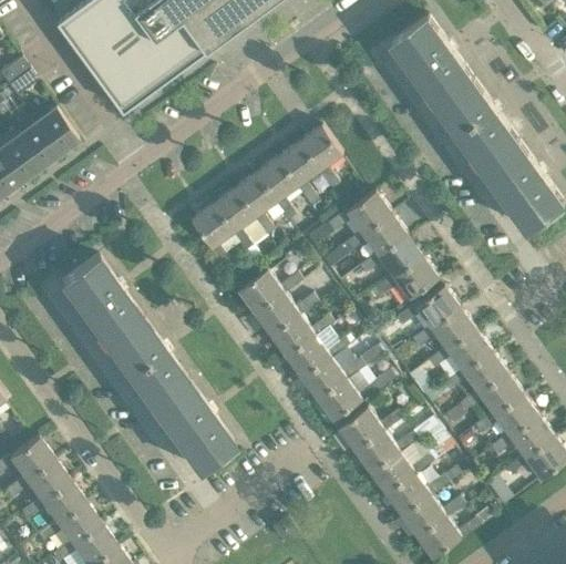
[(124,110),(274,0),(85,0),(59,20),(124,110)]
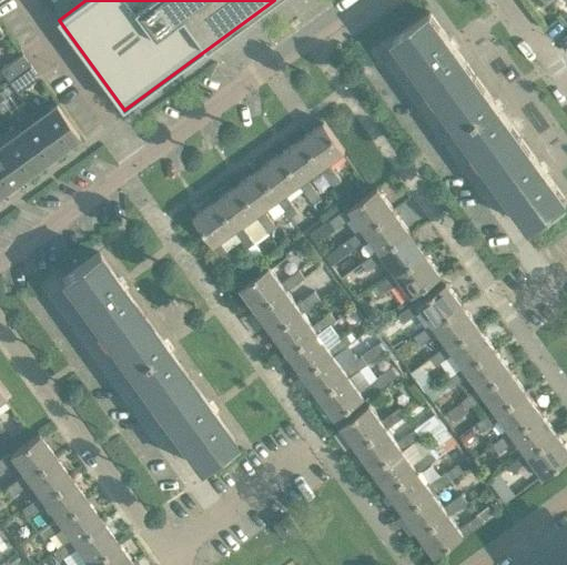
[(437,104),(474,78),(428,14),(392,41),(437,104)]
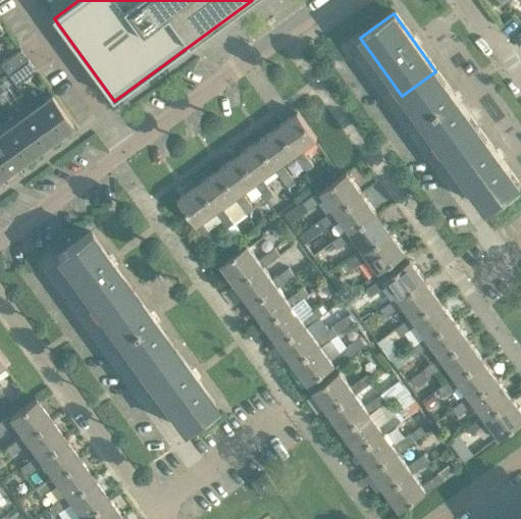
[(0,67),(6,76),(27,62),(18,51),(0,64),(0,67)]
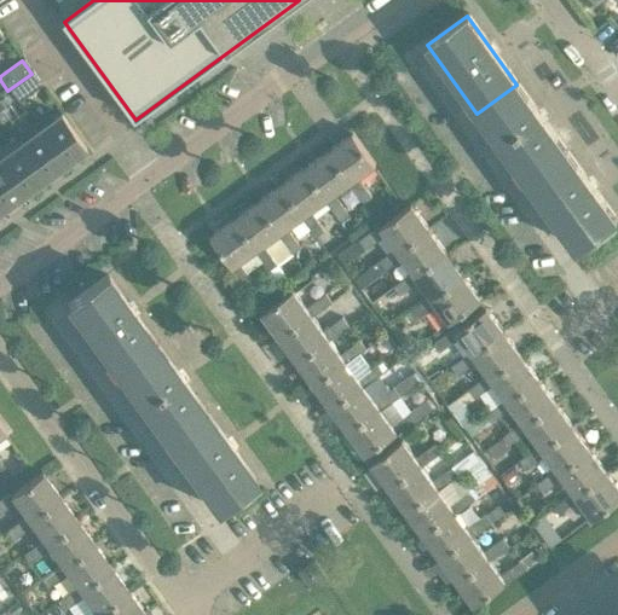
[(7,91),(17,103),(40,86),(32,74),(7,91)]
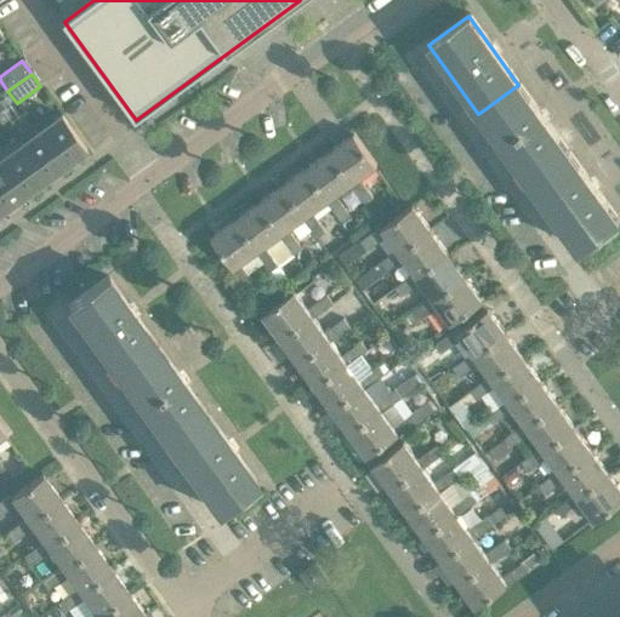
[(528,183),(568,154),(518,85),(478,114),(528,183)]
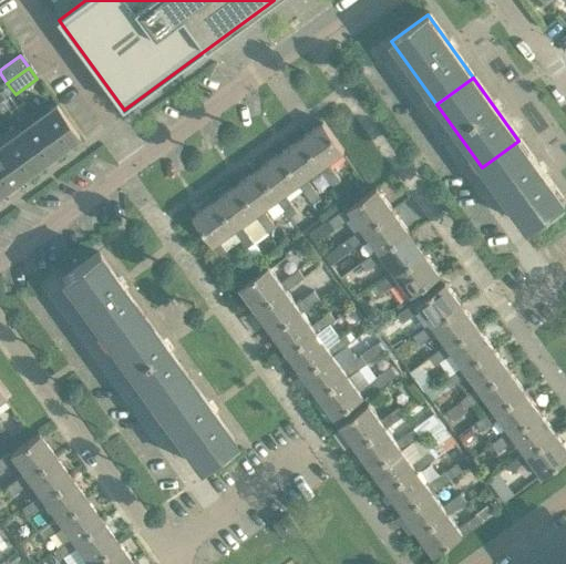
[(34,120),(58,152),(78,137),(54,106),(34,120)]
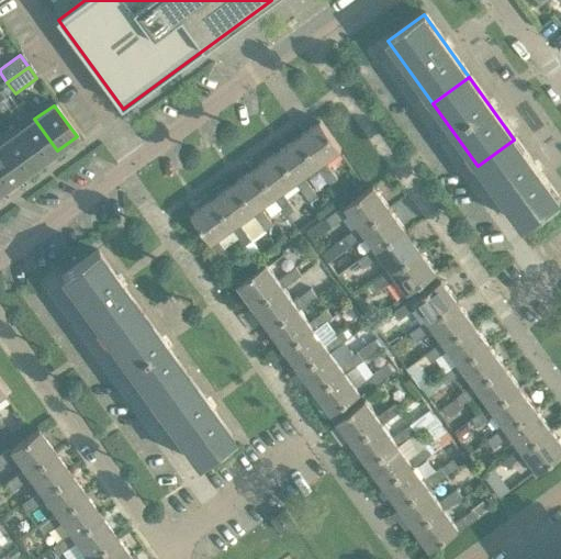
[(15,133),(37,165),(57,151),(34,119),(15,133)]
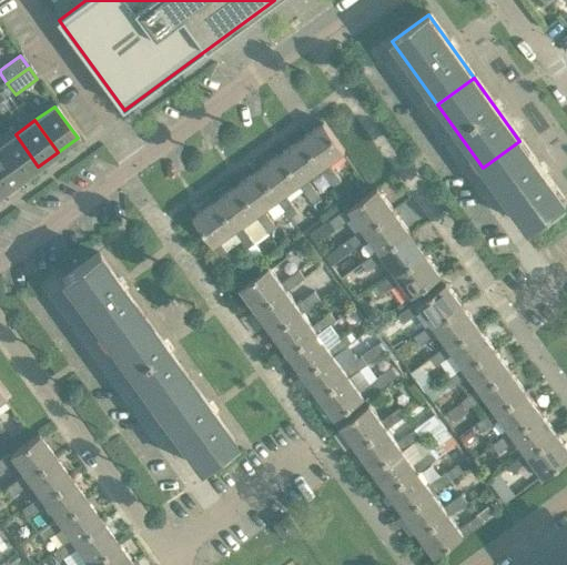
[(327,165),(342,155),(343,153),(323,124),(299,142),(320,171),(332,190),(341,183),(327,165)]
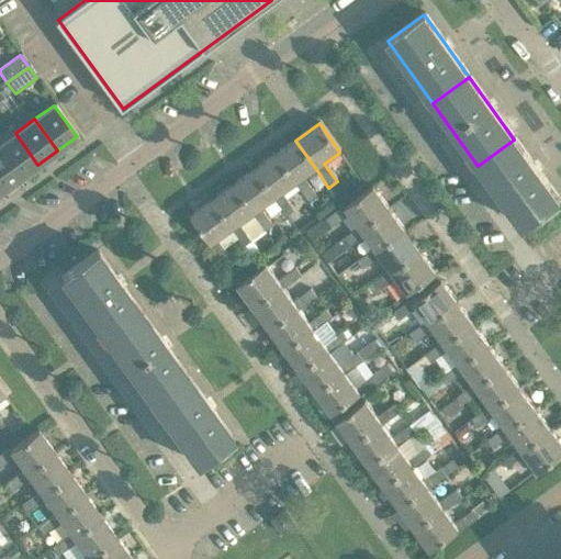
[(0,153),(19,179),(37,165),(15,133),(10,126),(0,133),(0,153)]
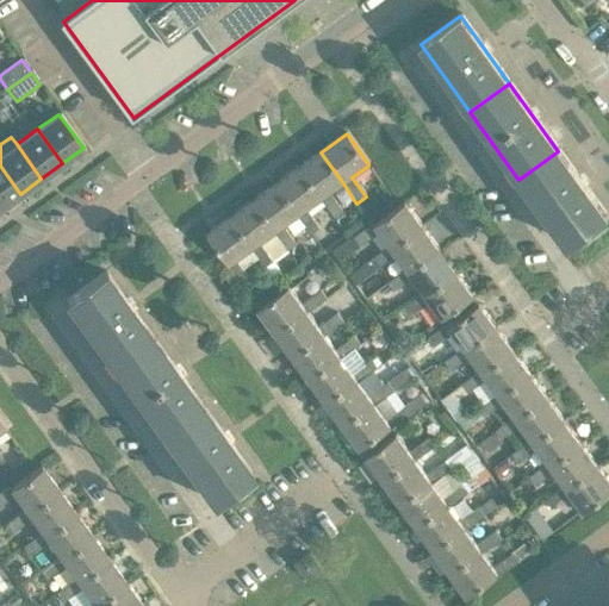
[(558,151),(519,180),(567,247),(607,218),(558,151)]
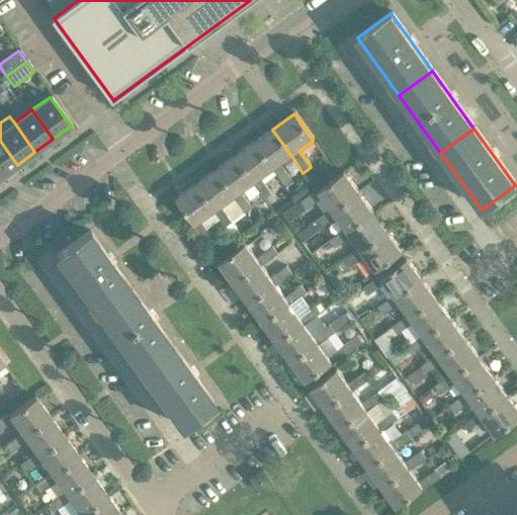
[(291,156),(272,130),(252,144),(271,170),(282,187),(290,181),(278,165),(291,156)]
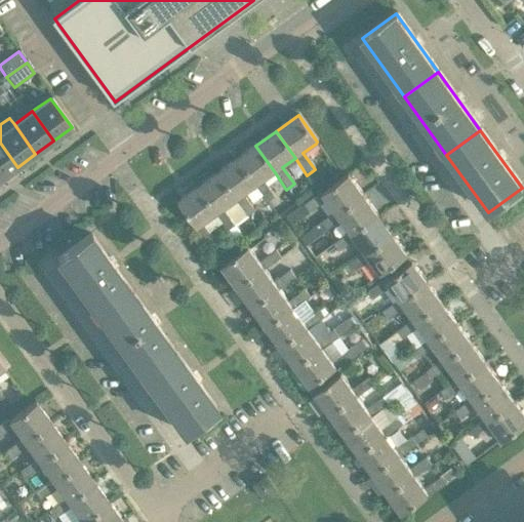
[(0,179),(17,167),(0,143),(0,179)]
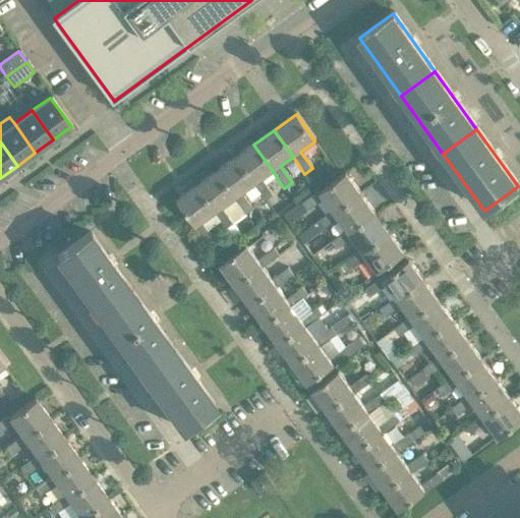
[(273,171),(253,145),(234,159),(253,185),(266,202),(272,196),(261,180),(273,171)]
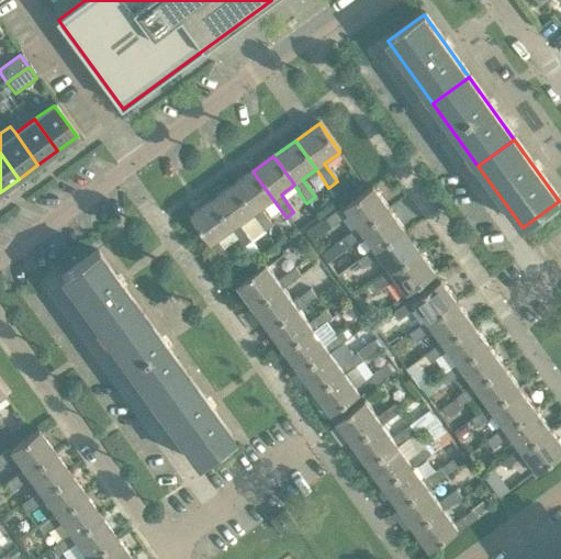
[(273,200),(253,171),(231,187),(251,215),(265,233),(271,227),(259,210),(273,200)]
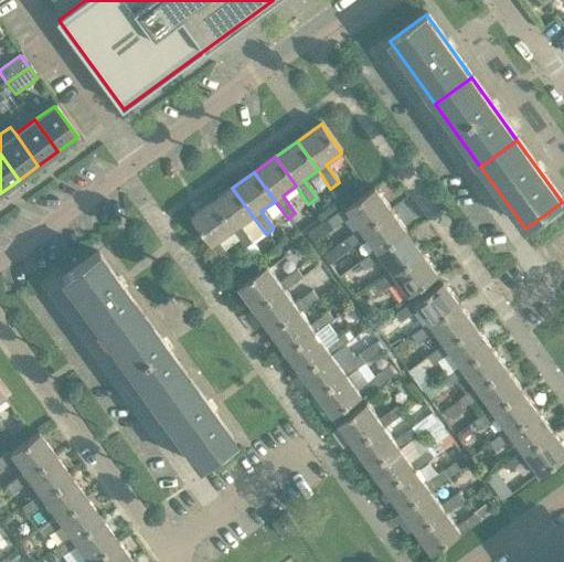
[(253,216),(232,188),(211,203),(231,231),(244,250),(252,244),(240,225),(253,216)]
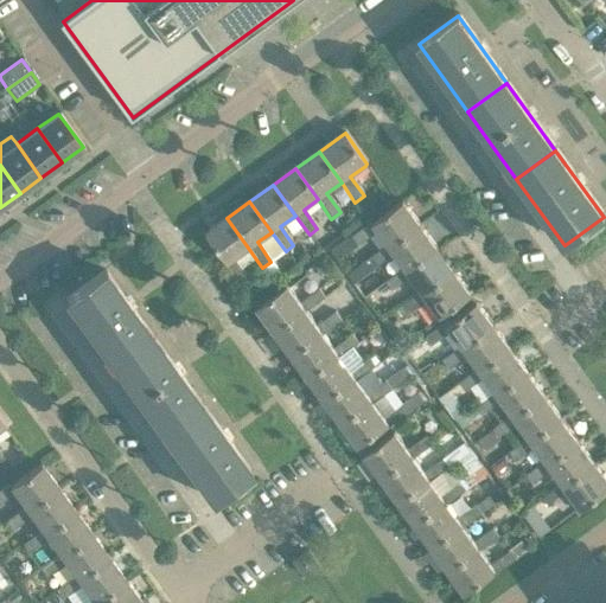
[(402,203),(396,207),(371,225),(370,223),(351,237),(356,245),(376,232),(387,247),(418,224),(402,203)]
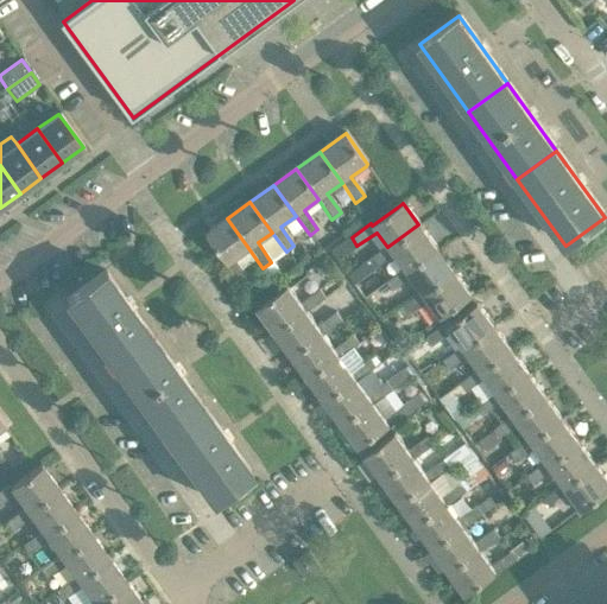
[(248,248),(227,218),(204,235),(226,265),(226,266),(239,285),(248,279),(234,259),(248,248)]
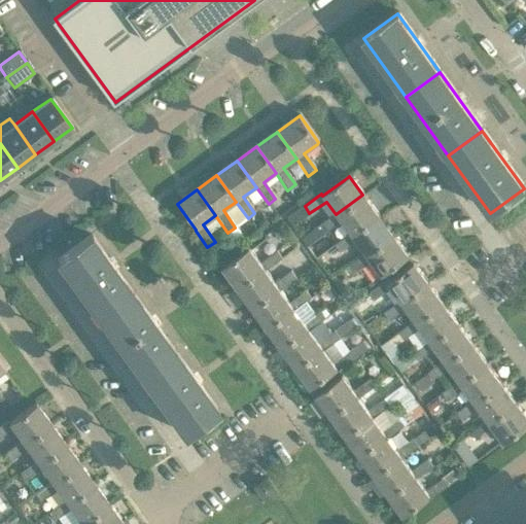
[(350,234),(377,214),(362,195),(336,214),(319,226),(324,234),(341,221),(350,234)]
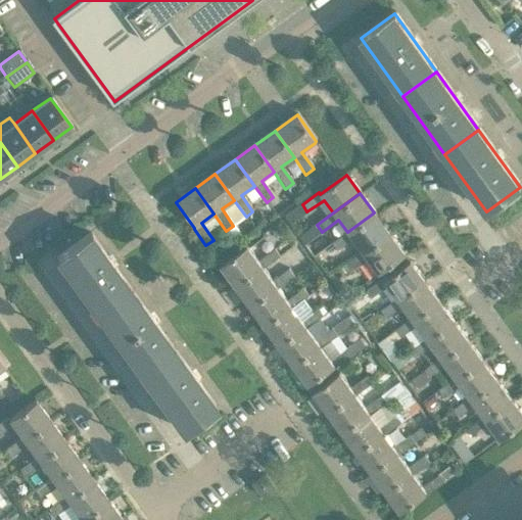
[(303,217),(297,207),(284,218),(290,226),(303,217)]
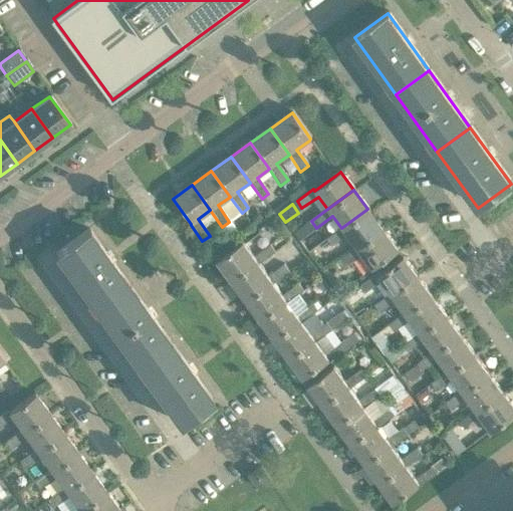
[(355,248),(381,229),(367,209),(341,228),(325,240),(330,247),(346,235),(355,248)]
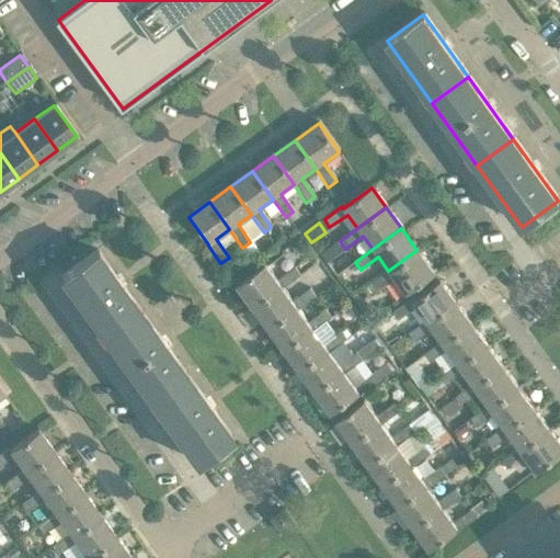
[(340,241),(326,251),(331,259),(345,249),(340,241)]
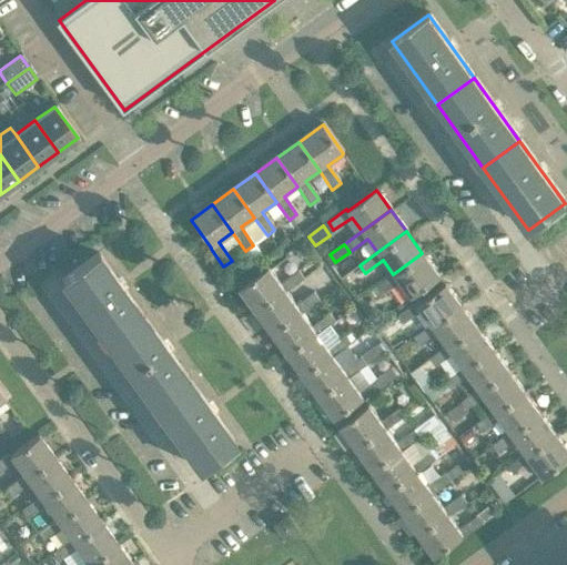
[(398,282),(411,299),(439,278),(422,253),(393,274),(375,286),(381,294),(398,282)]
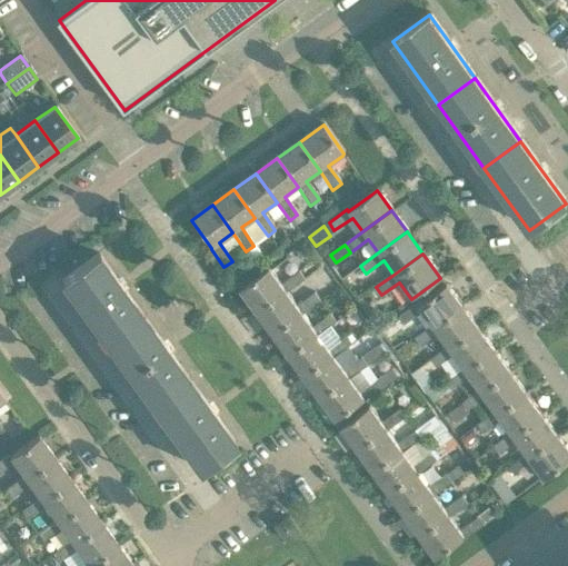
[(106,345),(142,318),(97,255),(60,281),(106,345)]
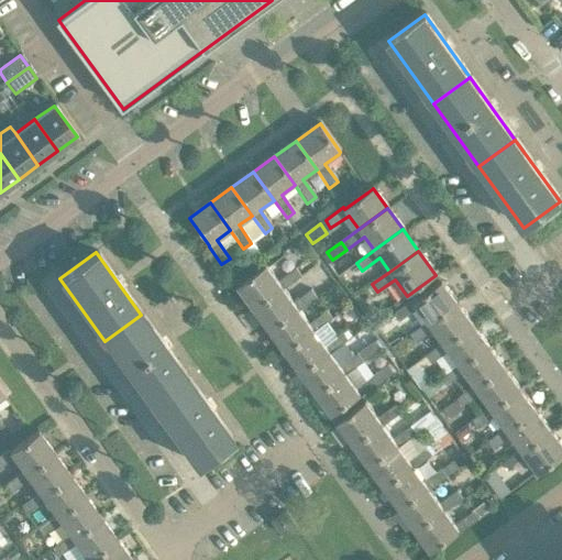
[(265,266),(238,286),(237,287),(254,310),(282,291),(300,277),(295,268),(276,283),(265,266)]
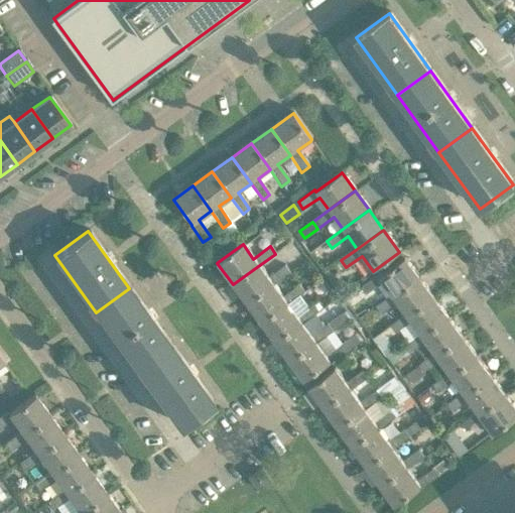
[(391,295),(417,276),(404,258),(378,277),(377,275),(361,287),(366,294),(381,283),(391,295)]
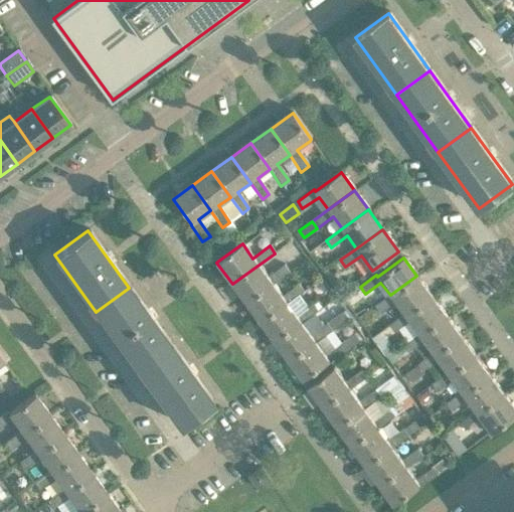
[(258,266),(232,284),(246,304),(272,285),(289,273),(284,266),(268,278),(258,266)]
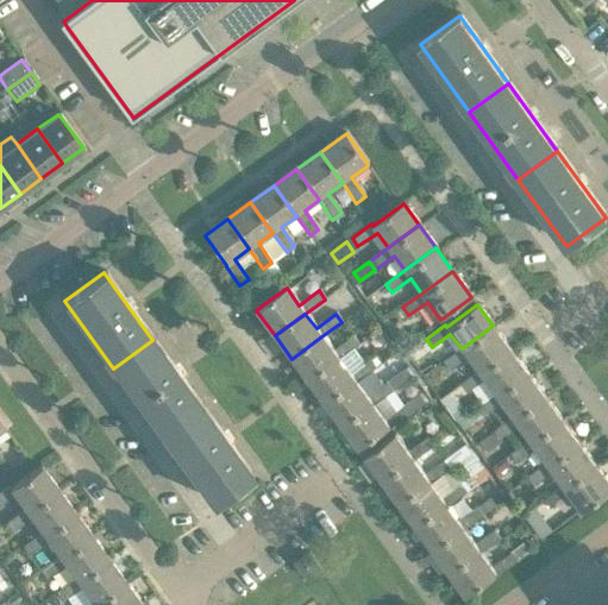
[(477,371),(509,348),(493,326),(462,348),(443,363),(447,370),(467,357),(477,371)]
